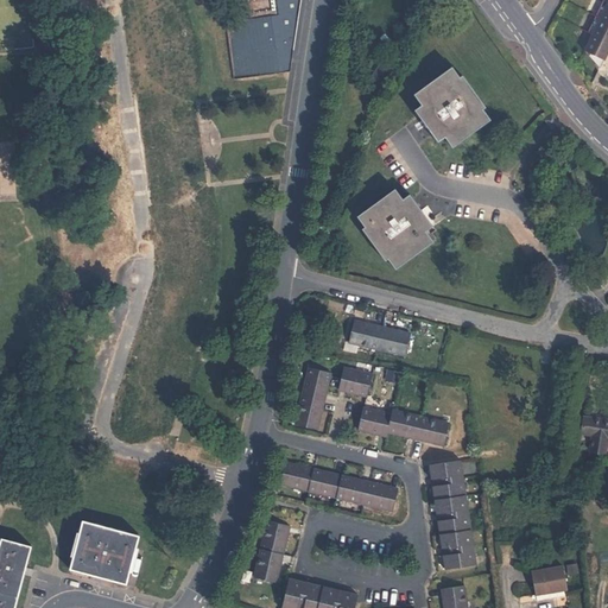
[(245,0),(247,19),(226,23),(233,80),(291,71),(301,0),(245,0)]
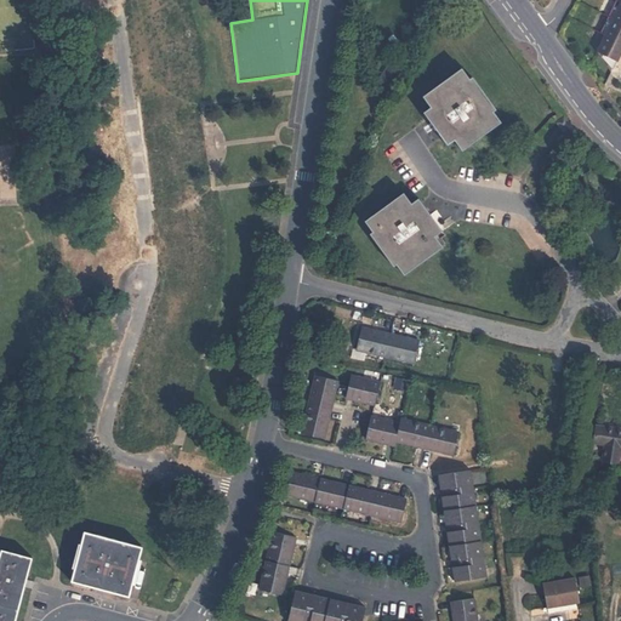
[(607,57),(615,70),(620,58),(620,1),(617,0),(615,0),(602,32),(609,35),(602,51),(608,55),(607,57)]
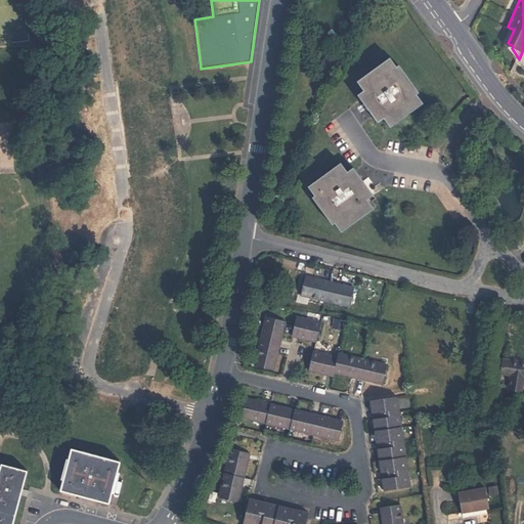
[(363,91),(358,95),(377,124),(383,120),(389,128),(420,107),(413,97),(417,96),(397,68),(394,70),(388,60),(357,82),(363,91)]
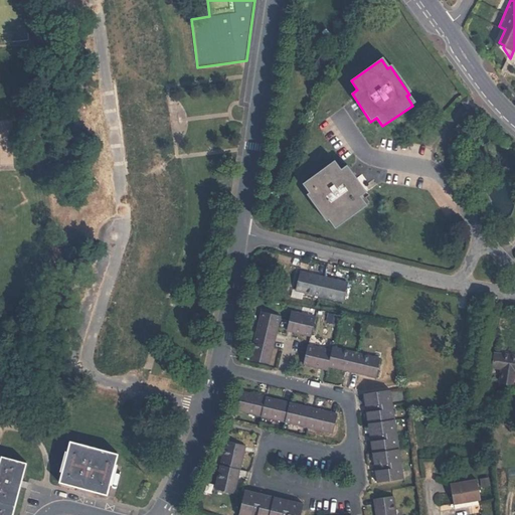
[(15,118),(0,117),(0,141),(1,168),(16,168),(15,118)]
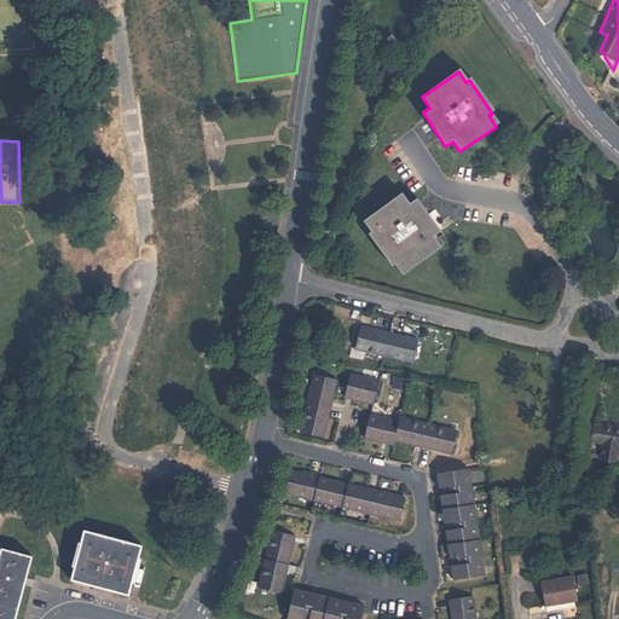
[(401,194),(363,221),(370,232),(368,235),(389,267),(393,265),(400,276),(439,249),(431,237),(438,232),(416,200),(409,206),(401,194)]
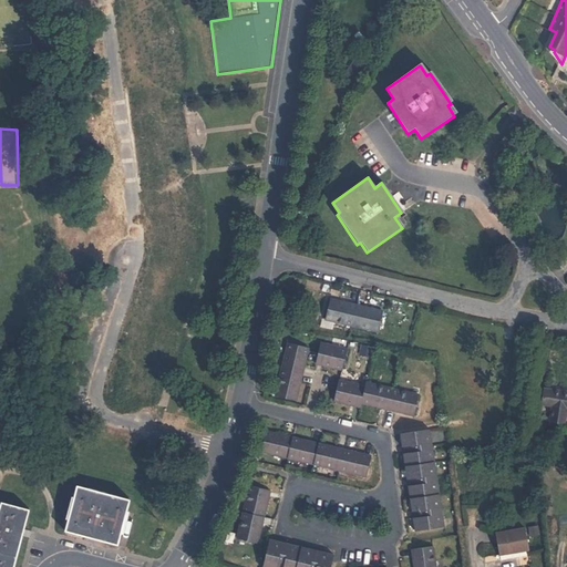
[(330,299),(323,320),(375,333),(381,313),(330,299)]
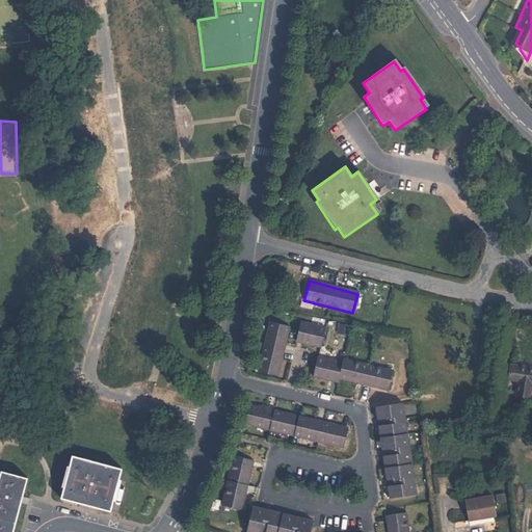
[(263,346),(283,350),(284,348),(289,326),(269,321),(263,346)]
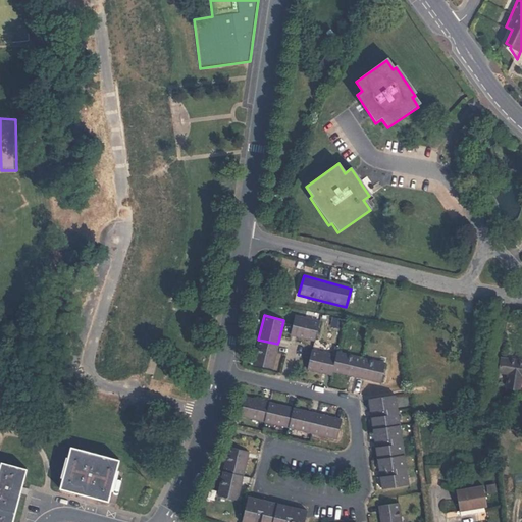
[(295,316),(291,334),(295,335),(314,341),(318,322),(295,316)]
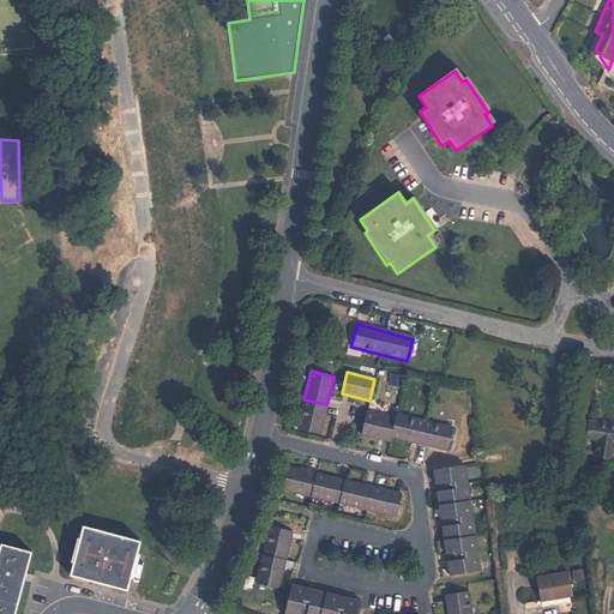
[(326,404),(304,399),(298,427),(304,429),(320,433),(323,422),(325,410),(326,404)]
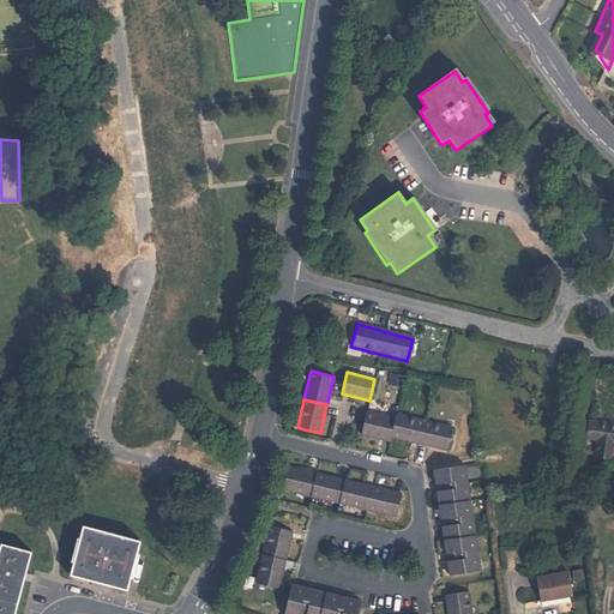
[(391,437),(395,420),(366,413),(361,434),(386,440),(390,441),(391,437)]
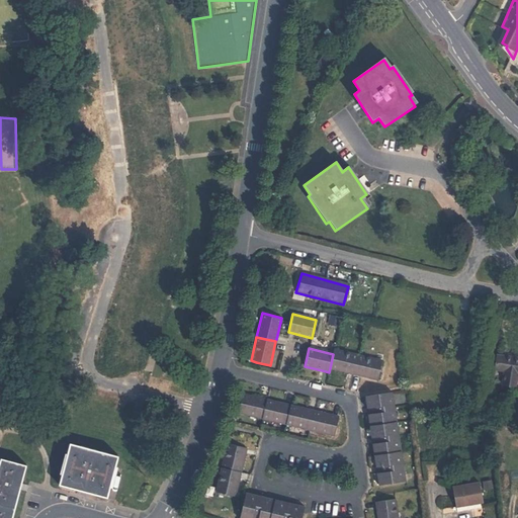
[(354,374),(359,356),(334,350),(333,354),(330,368),(351,373),(354,374)]
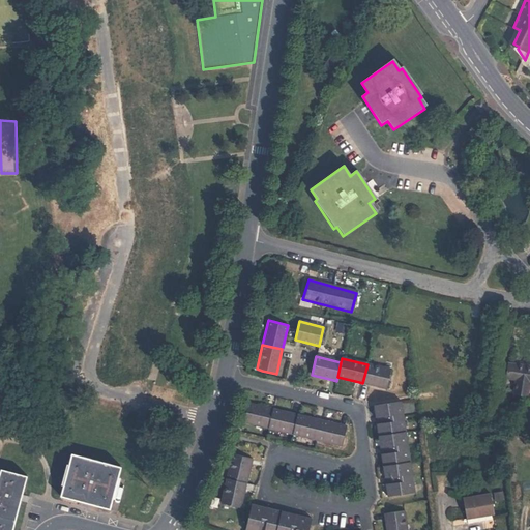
[(529,364),(509,362),(507,377),(516,378),(514,390),(529,392),(529,383),(529,364)]
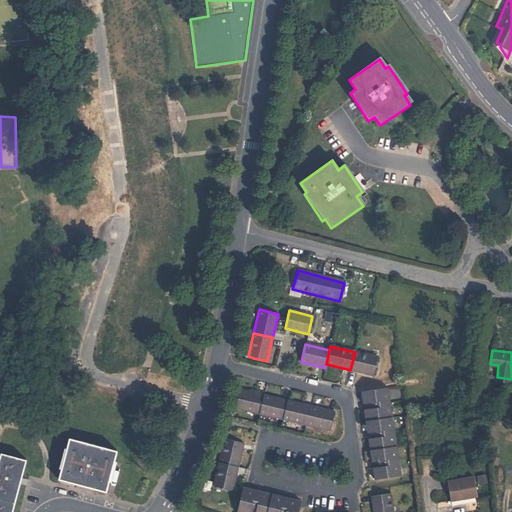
[(355,352),(350,370),(354,371),(372,376),(377,358),(355,352)]
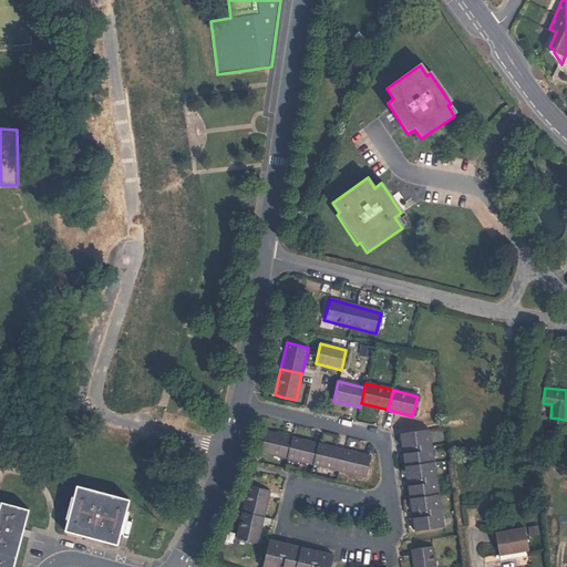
[(418,446),(433,444),(431,431),(431,428),(401,432),(403,445),(418,443),(418,446)]
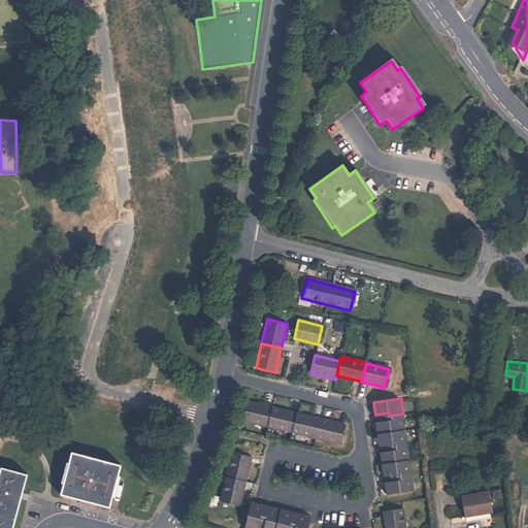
[(268,427),(272,407),(269,407),(248,402),(243,421),(268,427)]
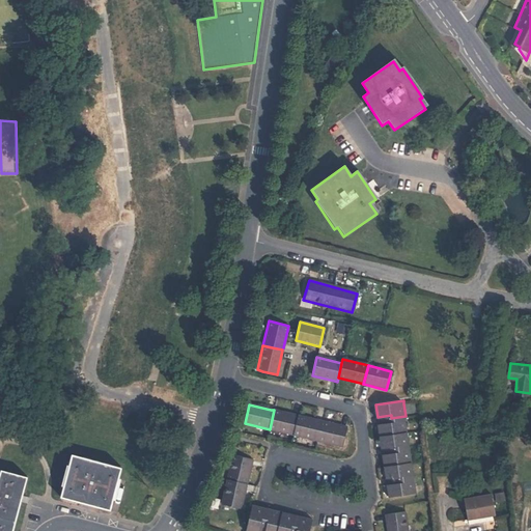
[(295,436),(299,416),(296,415),(274,410),(270,429),(295,436)]
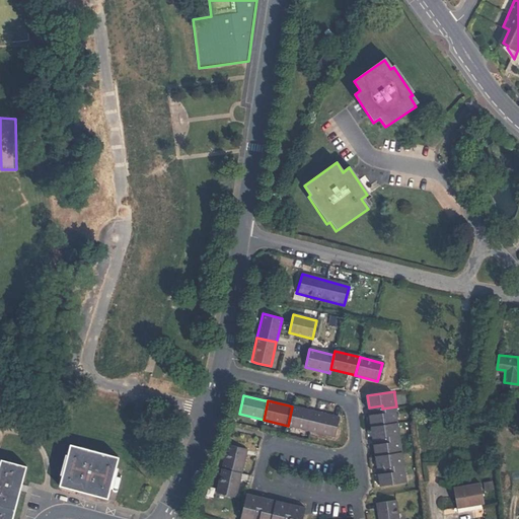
[(311,431),(317,413),(313,412),(292,406),(288,426),(311,431)]
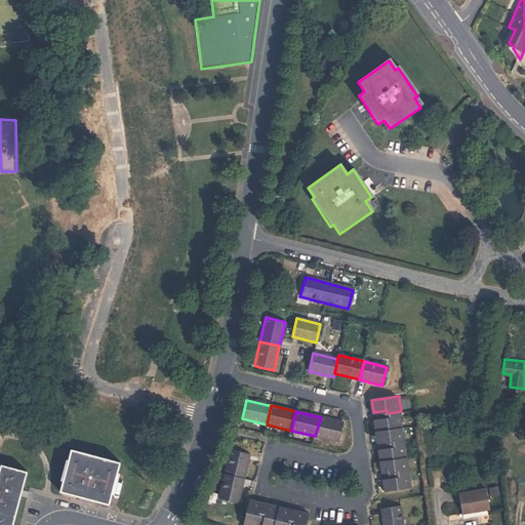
[(376,432),(403,428),(401,411),(387,413),(387,416),(374,418),(376,432)]
